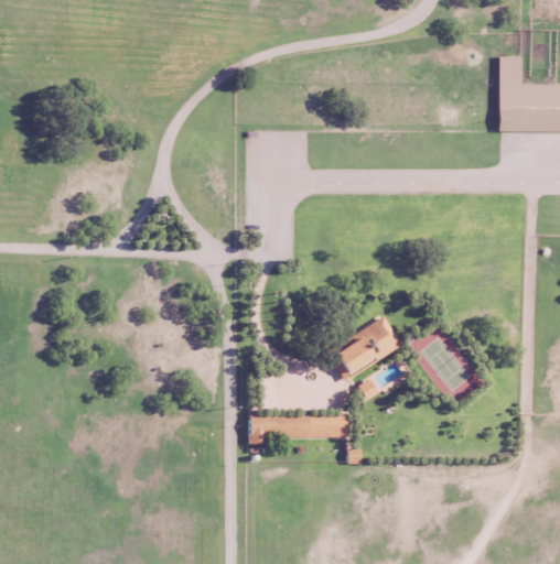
[(498,54),(498,133),(559,132),(559,84),(527,85),(526,54),(498,54)]
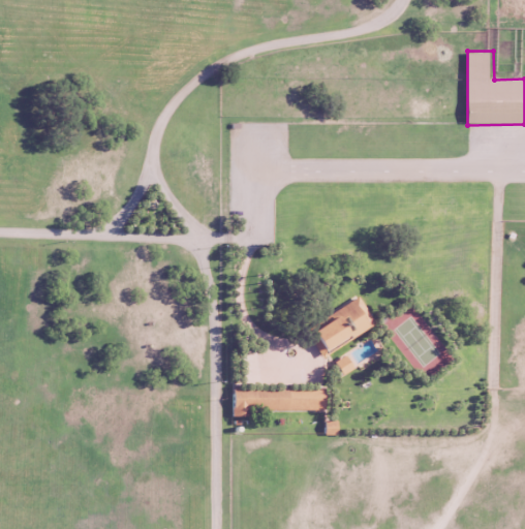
[(360,296),(378,323),(326,358),(309,331),(334,314),(333,312),(360,296)]
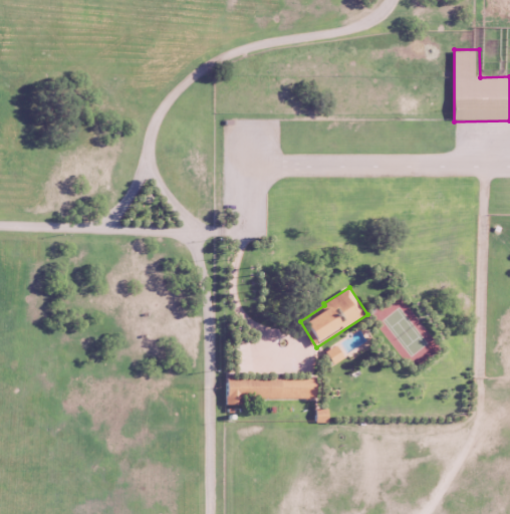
[(336,345),(345,358),(334,365),(326,351),(336,345)]
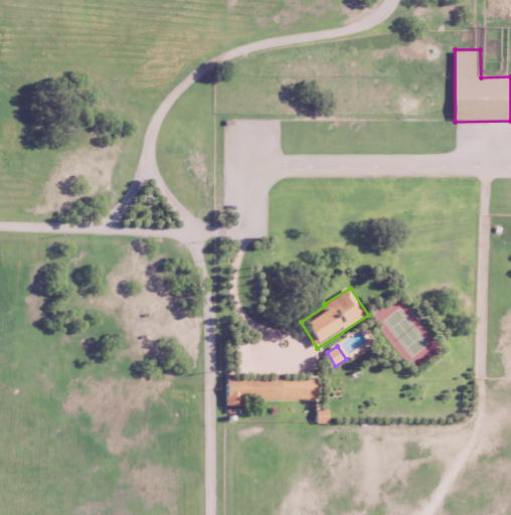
[(227,376),(318,375),(318,399),(241,399),(241,403),(227,404),(227,376)]
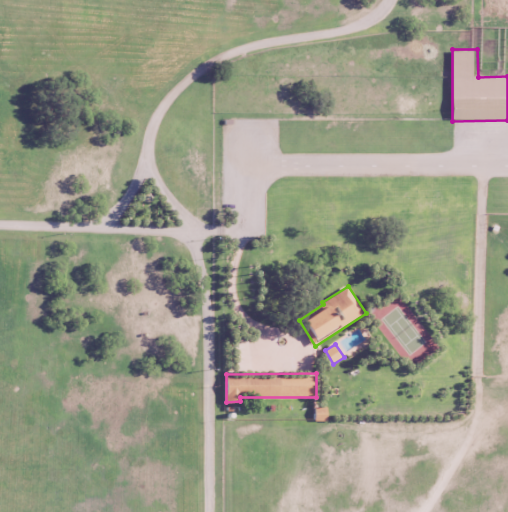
[(317,407),(316,419),(329,419),(329,407),(317,407)]
